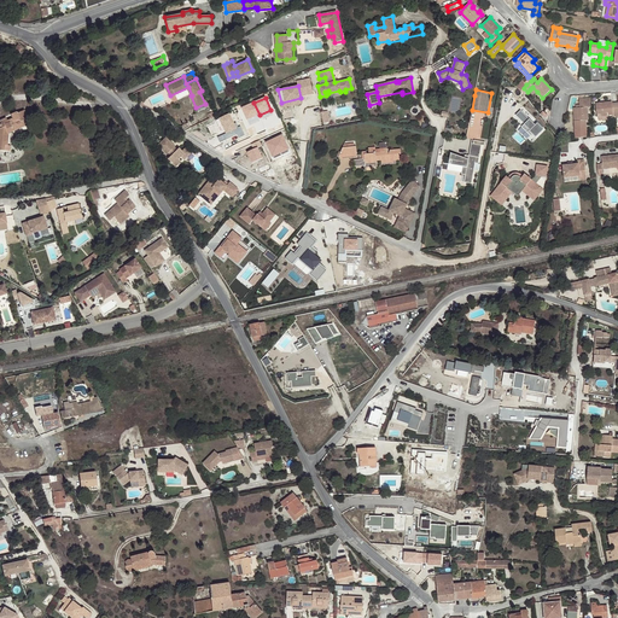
[(575,121),(576,139),(588,138),(586,120),(588,120),(587,108),(592,106),(590,99),(579,100),(579,105),(579,108),(577,109),(578,121),(575,121)]
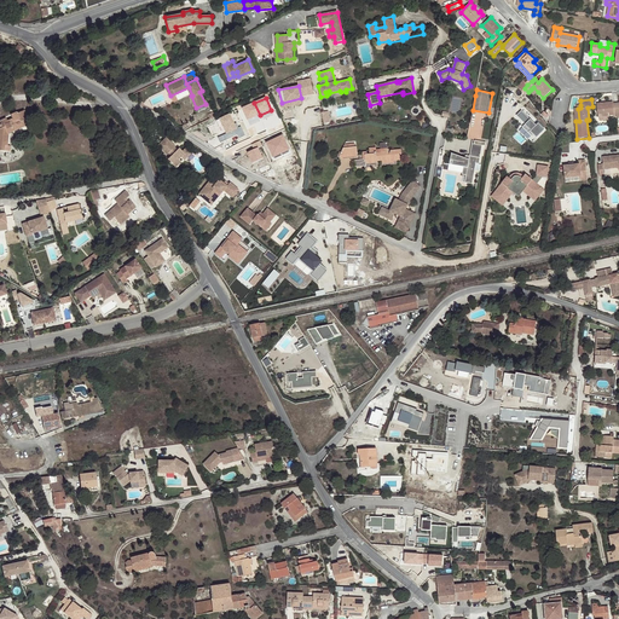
[(618,103),(614,104),(614,102),(596,104),(597,116),(600,116),(600,120),(611,119),(609,115),(615,115),(615,116),(618,116),(618,103)]
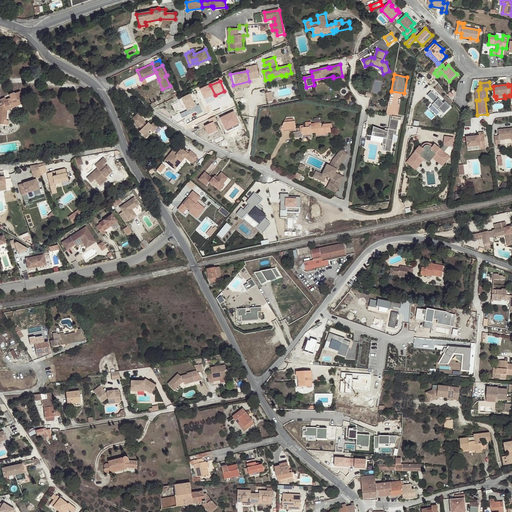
[(210,85),(201,89),(205,99),(215,95),(210,85)]
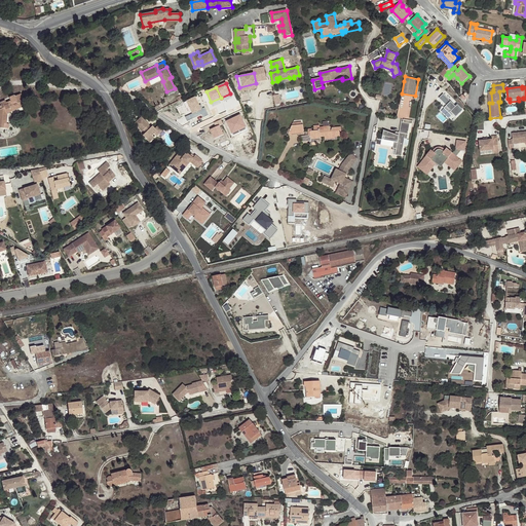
[(6,103),(5,101),(0,103),(1,106),(2,109),(0,109),(0,127),(4,128),(4,123),(6,124),(7,113),(25,107),(26,103),(21,94),(14,96),(9,98),(11,101),(6,103)]
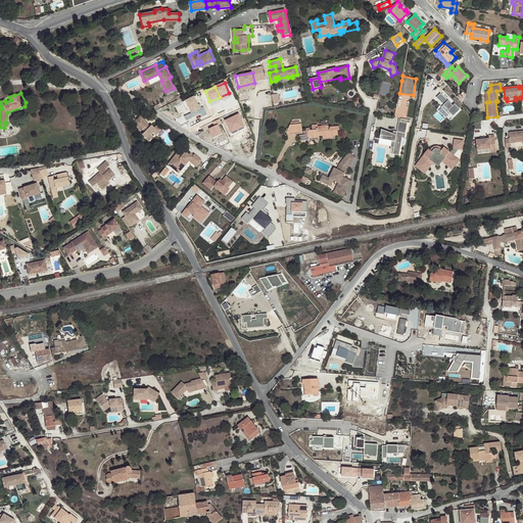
[(441,94),(437,98),(444,104),(443,106),(454,116),(462,109),(456,103),(454,105),(441,94)]
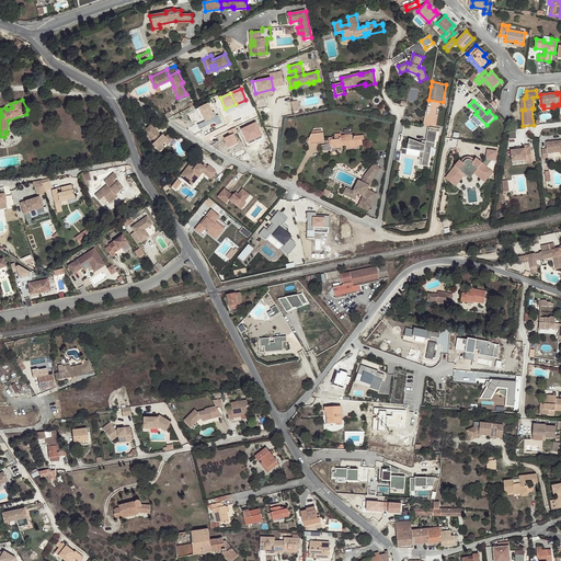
[(208,104),(196,110),(198,114),(202,113),(205,122),(203,123),(205,127),(216,122),(217,125),(221,123),(218,115),(215,117),(208,104)]
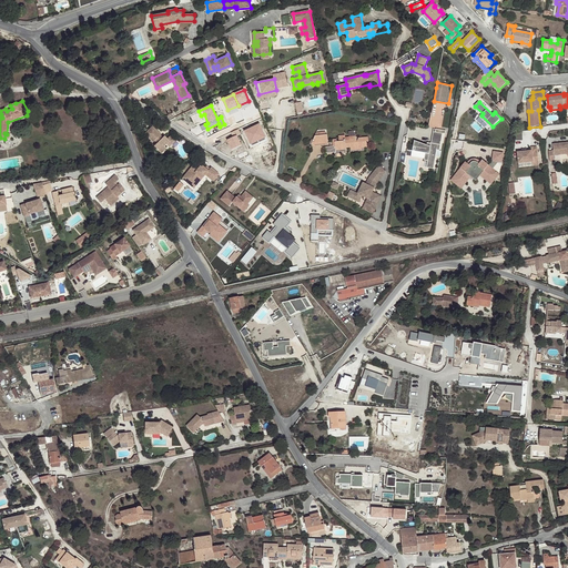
[(430,127),(443,127),(444,109),(440,109),(440,108),(432,108),(430,127)]
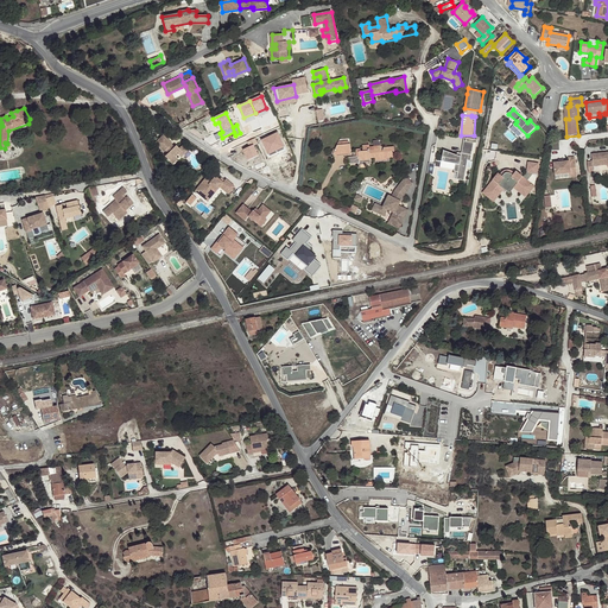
[(278,133),(263,140),(270,157),(285,150),(278,133)]
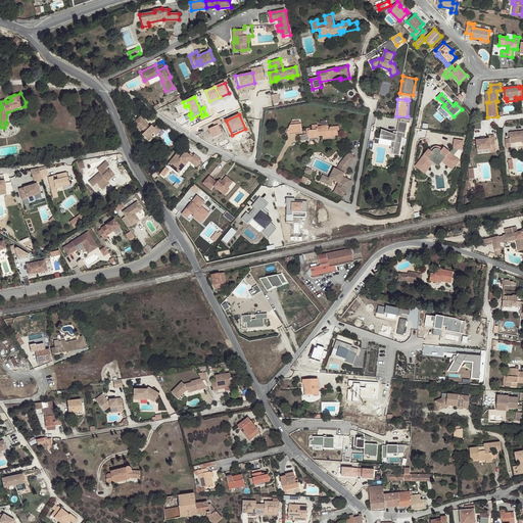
[(147,125),(147,124),(140,115),(133,123),(140,131),(142,129),(144,132),(141,134),(143,136),(142,137),(144,138),(147,141),(152,137),(150,135),(152,132),(155,130),(153,128),(150,125),(149,127),(148,128),(145,126),(147,125)]
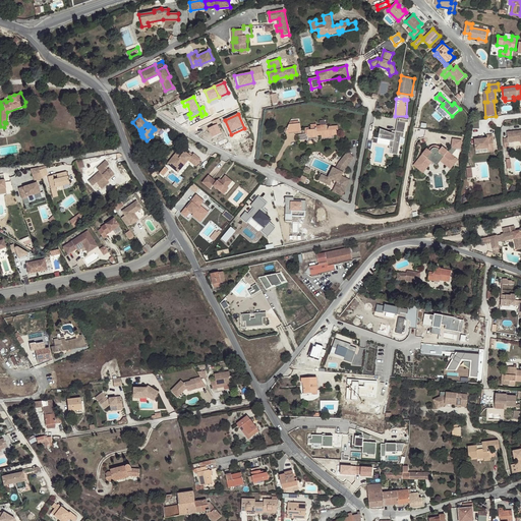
[(215,126),(209,129),(213,137),(222,133),(218,124),(221,123),(219,118),(212,121),(215,126)]
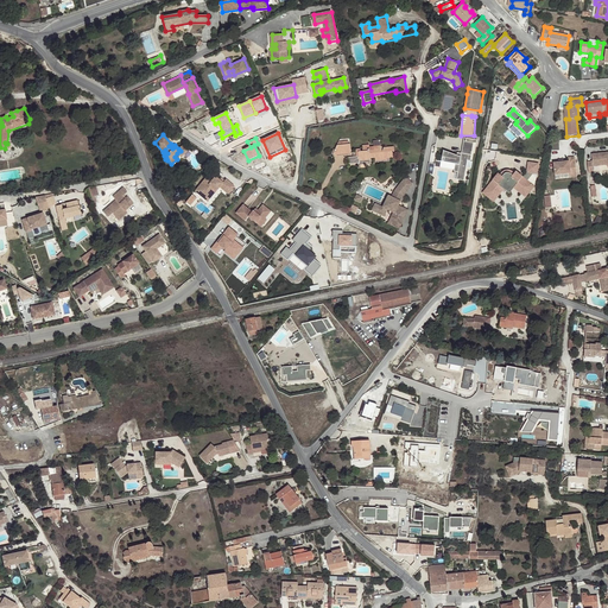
[(456,158),(456,157),(443,150),(442,162),(455,164),(454,171),(457,171),(456,179),(464,181),(468,160),(470,160),(474,143),(463,140),(461,156),(460,159),(456,158)]
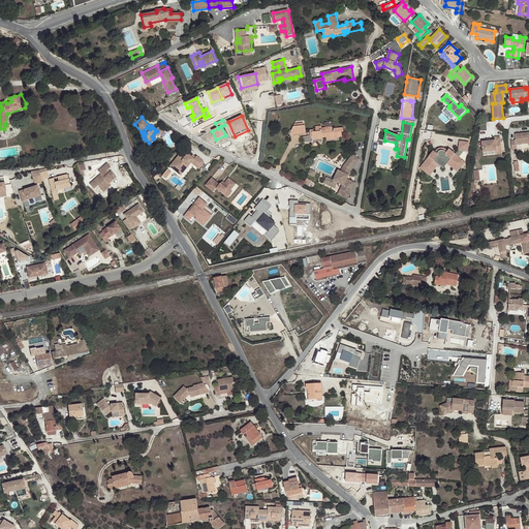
[(297,126),(298,134),(305,133),(304,125),(297,126)]
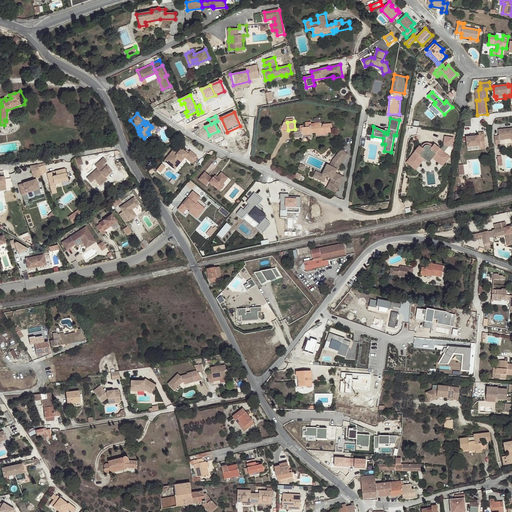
[(152,127),(149,129),(152,132),(157,127),(153,122),(150,125),(152,127)]
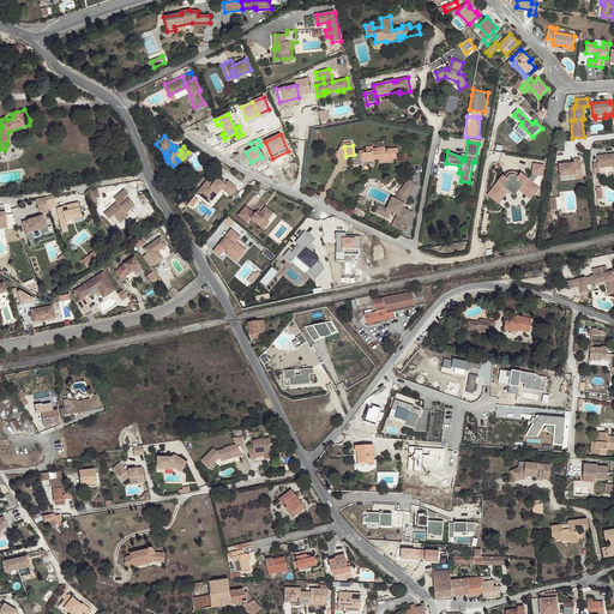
[(336,157),(345,156),(344,146),(341,146),(336,157)]
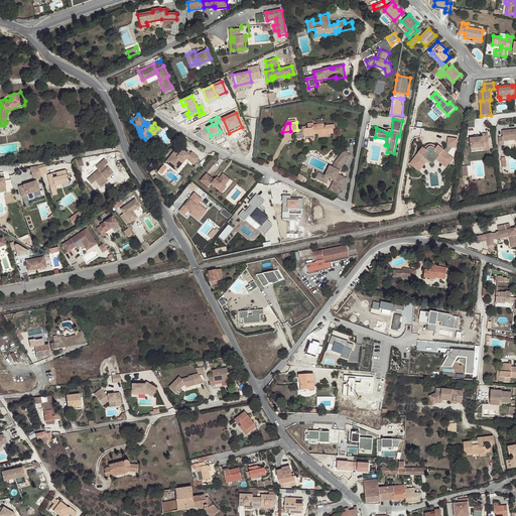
[(301,127),(302,129),(303,129),(304,132),(302,133),(295,133),(296,139),(303,138),(305,138),(304,137),(314,135),(314,134),(318,134),(318,137),(329,136),(329,134),(334,133),(333,128),(335,128),(335,124),(326,125),(325,128),(324,128),(324,124),(317,124),(317,126),(313,127),(313,123),(307,123),(308,129),(307,129),(305,126),(301,127)]
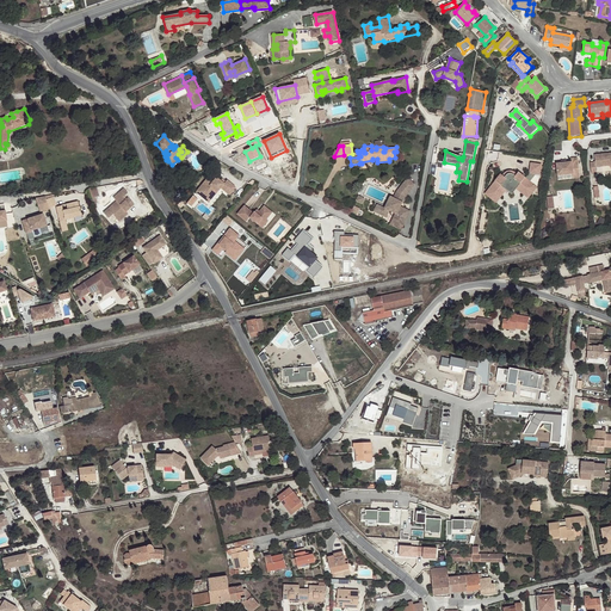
[(597,172),(597,167),(610,165),(610,152),(594,154),(596,162),(591,162),(592,172),(597,172)]
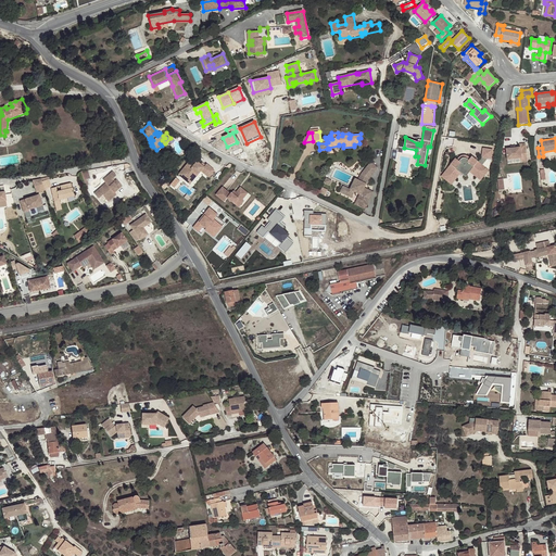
[(516,149),(512,149),(507,150),(508,161),(522,159),(521,154),(528,153),(527,143),(520,144),(521,148),(516,149)]
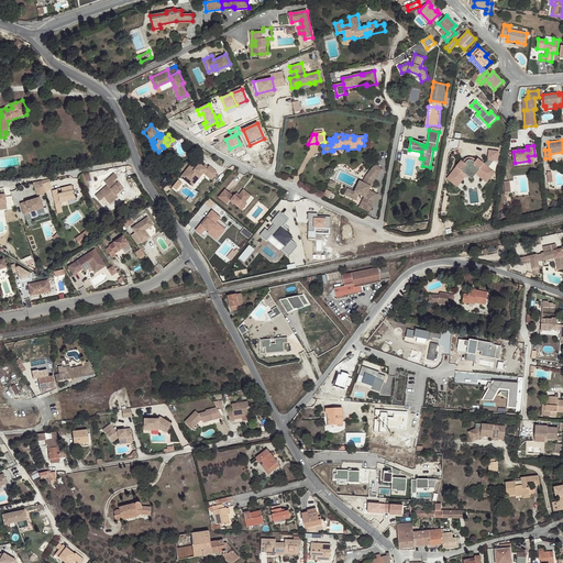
[(462,161),(448,178),(456,186),(467,174),(472,178),(476,173),(486,181),(494,173),(487,167),(494,161),(497,161),(498,153),(489,152),(488,161),(484,165),(477,159),(468,158),(462,161)]
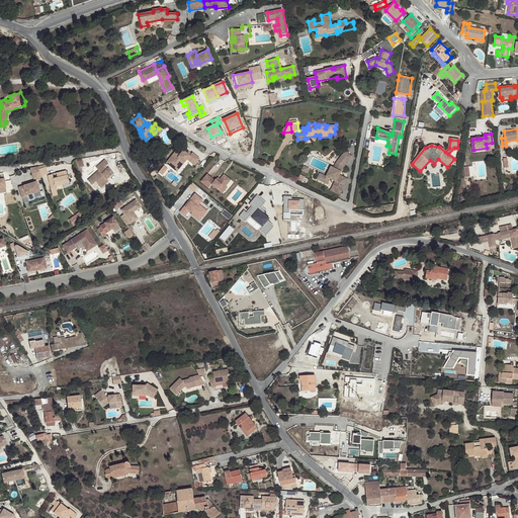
[(193,165),(199,158),(191,153),(190,154),(189,156),(186,153),(182,150),(180,154),(176,150),(166,163),(170,166),(173,163),(177,166),(180,163),(182,164),(186,159),(193,165)]
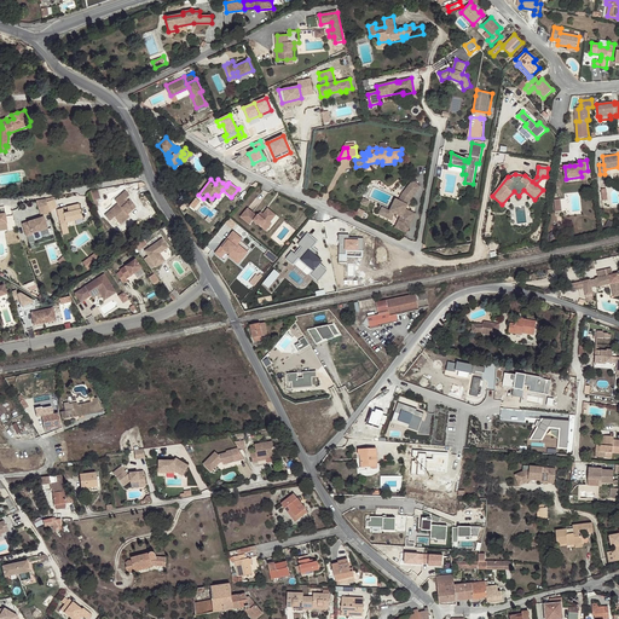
[(410,185),(417,191),(420,187),(412,181),(410,185)]
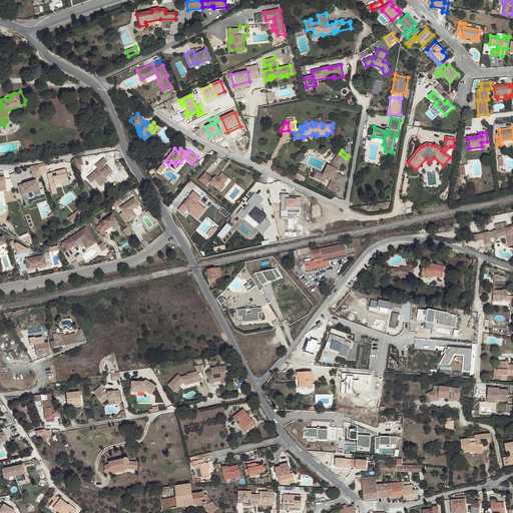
[(335,159),(341,164),(346,158),(340,153),(335,159)]
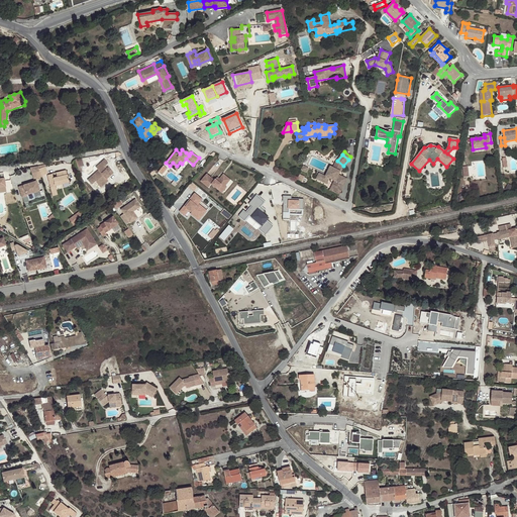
[(95,182),(99,186),(107,180),(106,178),(110,175),(108,173),(111,171),(108,168),(107,169),(106,170),(103,168),(104,167),(108,164),(104,160),(96,168),(99,171),(88,181),(92,185),(95,182)]
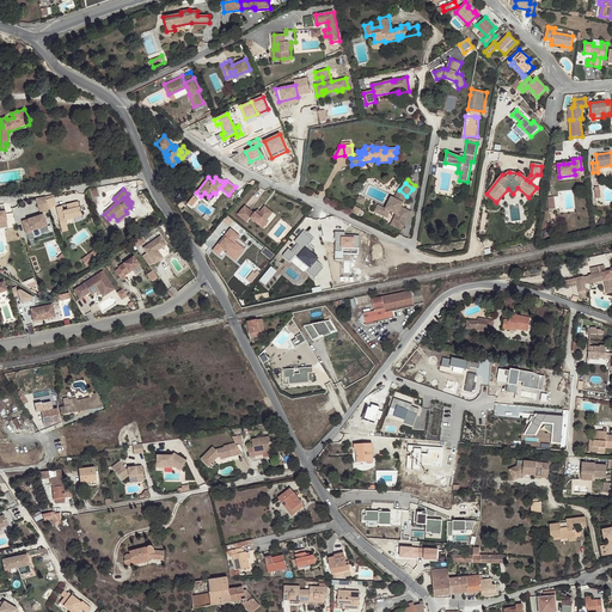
[(386,209),(378,206),(375,212),(387,218),(391,212),(397,214),(401,216),(398,224),(404,226),(411,212),(401,208),(399,207),(401,202),(403,203),(405,197),(407,196),(399,190),(398,193),(395,199),(391,197),(386,209)]
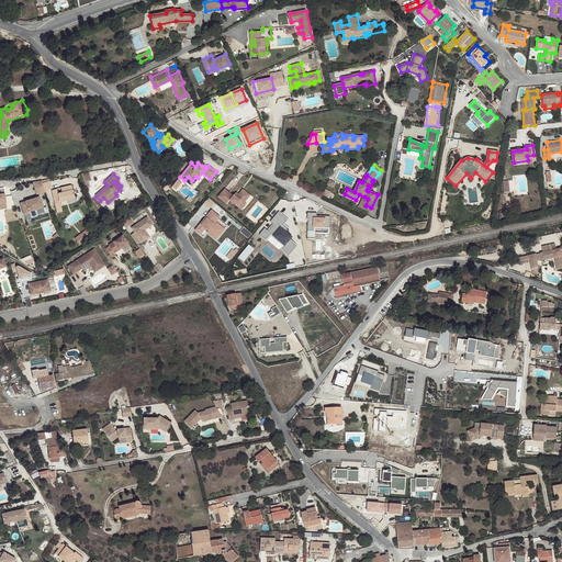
[(188,177),(184,180),(191,186),(198,178),(195,177),(192,180),(188,177)]
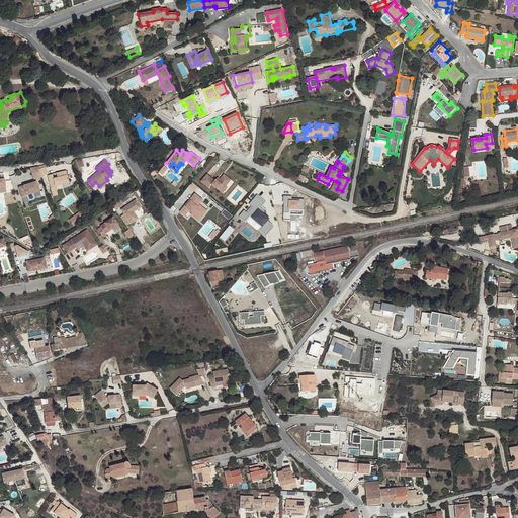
[(164,165),(159,172),(163,175),(168,168),(164,165)]
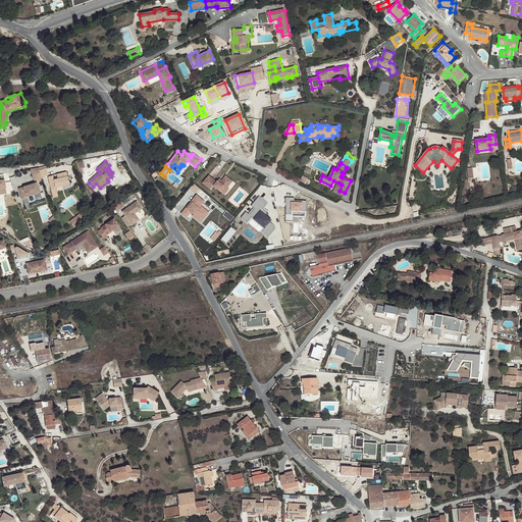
[(41,171),(44,178),(49,176),(46,167),(42,168),(40,168),(41,171)]
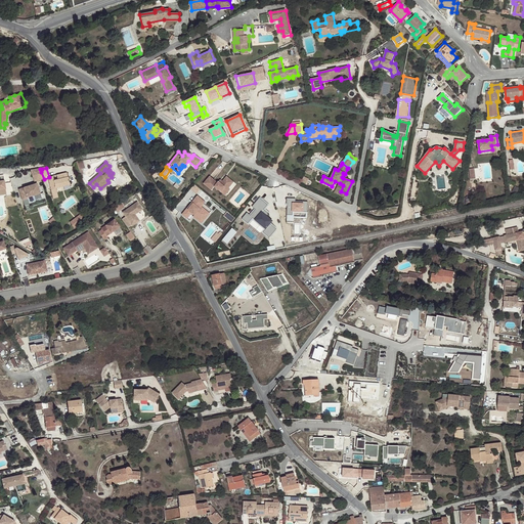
[(37,182),(44,180),(44,179),(41,172),(40,169),(33,170),(37,182)]
